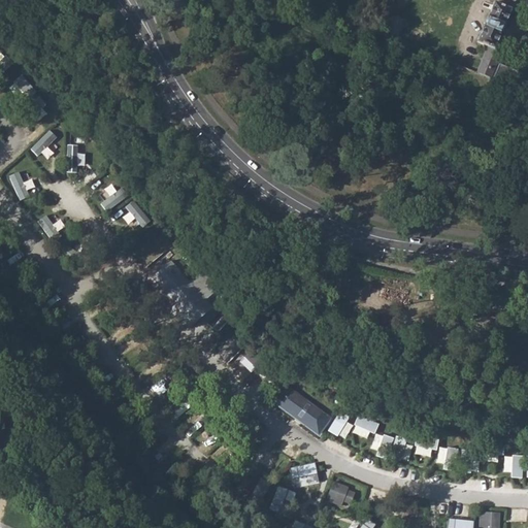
[(523,2),(527,3),(527,0),(505,0),(504,4),(495,1),(476,42),(488,46),(476,74),(488,79),(485,87),(521,101),(527,83),(527,74),(497,63),(503,51),(496,47),(513,9),(519,12),(523,2)]
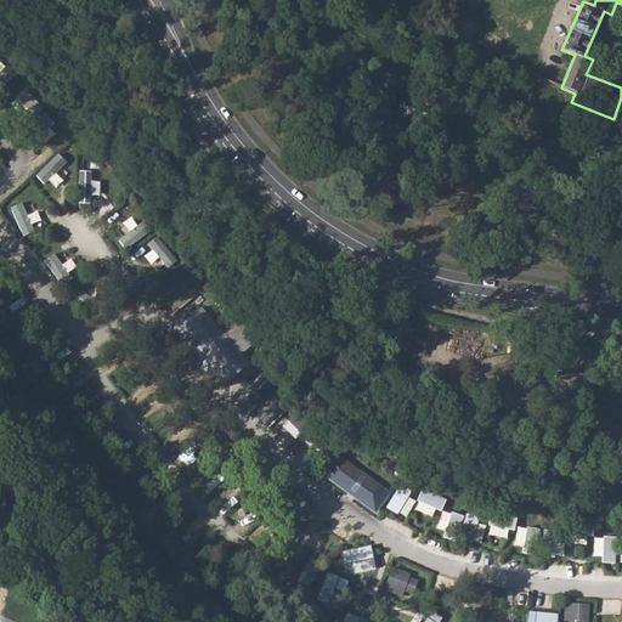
[(91,203),(92,194),(101,196),(102,180),(92,179),(94,170),(82,169),(79,202),(91,203)]
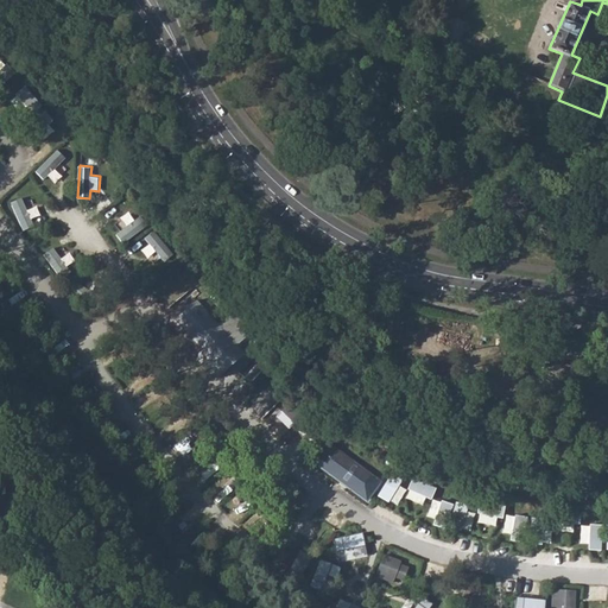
[(37,206),(30,209),(23,196),(11,203),(24,228),(43,217),(37,206)]
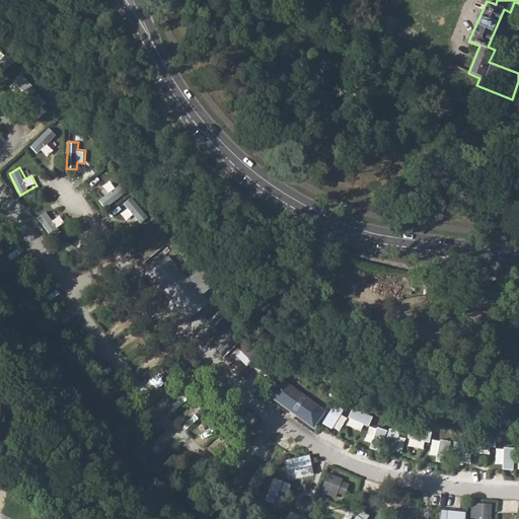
[(110,182),(97,200),(110,209),(126,189),(120,183),(117,187),(110,182)]
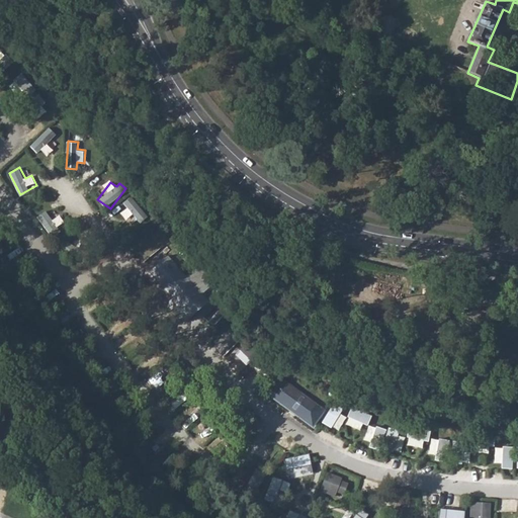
[(134,197),(119,209),(134,226),(148,214),(134,197)]
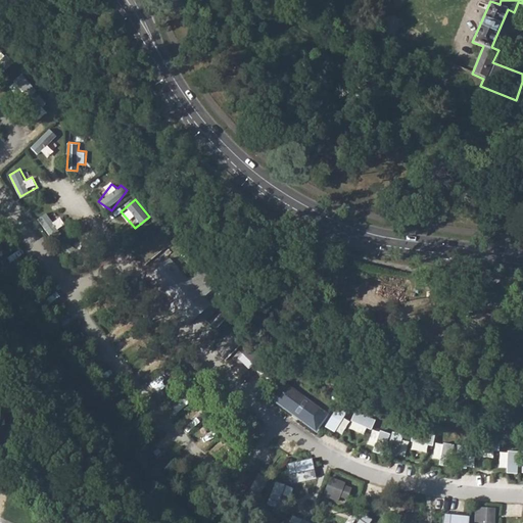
[(62,234),(58,228),(60,226),(49,210),(39,219),(54,240),(62,234)]
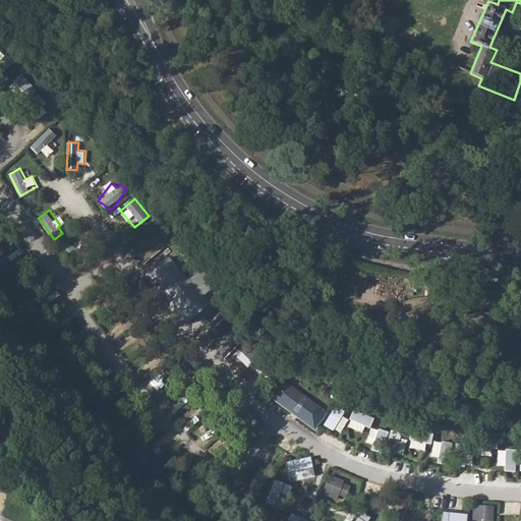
[(67,243),(63,248),(73,255),(77,249),(67,243)]
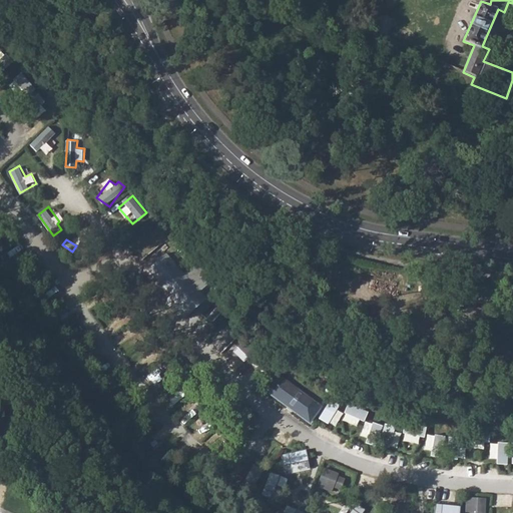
[(149,268),(182,308),(202,291),(169,250),(149,268)]
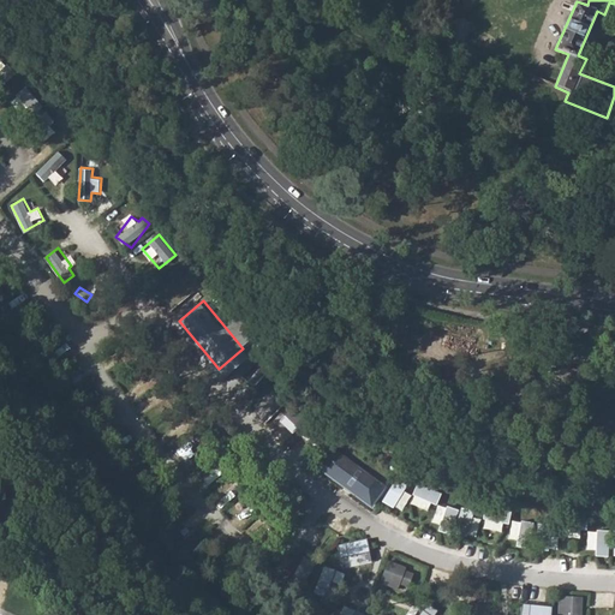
[(243,371),(262,386),(276,365),(257,351),(243,371)]
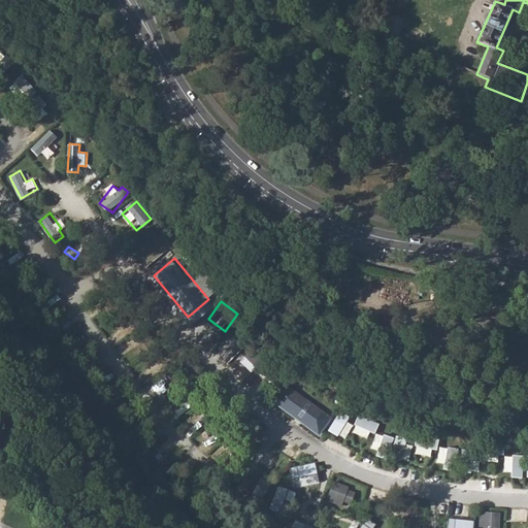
[(329,420),(286,388),(274,402),(319,434),(329,420)]
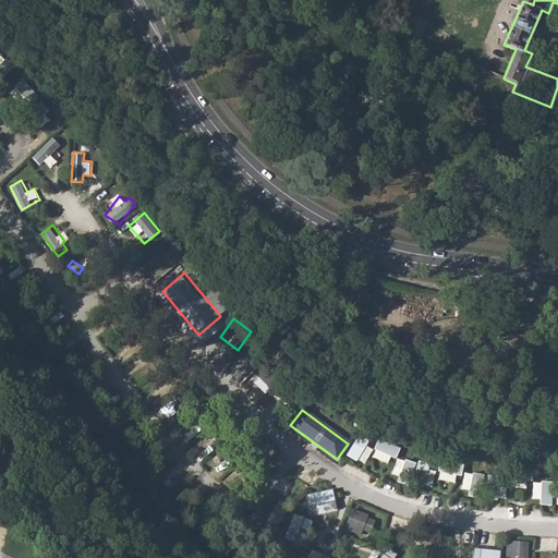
[(363,458),(372,460),(375,449),(367,446),(363,458)]
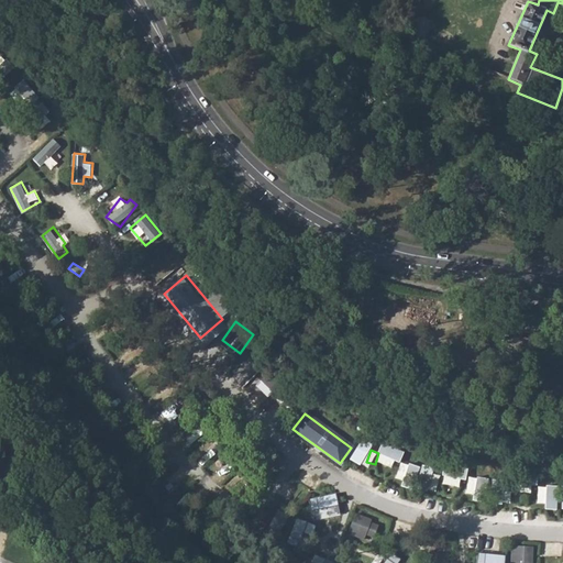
[(398,466),(421,473),(424,461),(401,454),(398,466)]
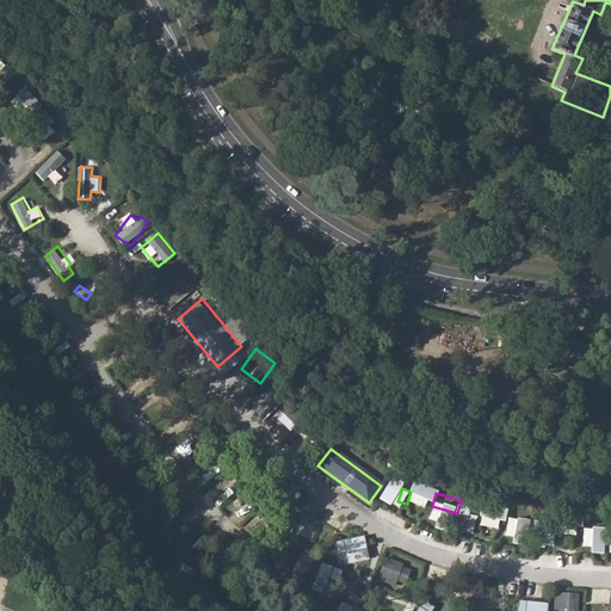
[(504,508),(501,525),(523,528),(525,511),(504,508)]
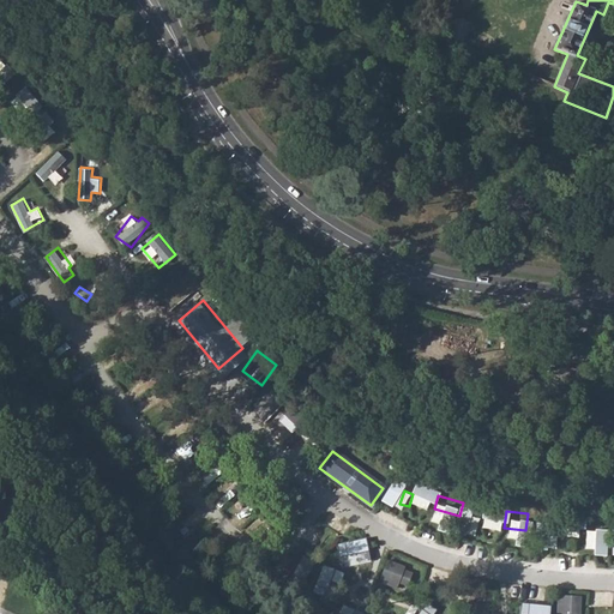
[(479,533),(488,535),(492,521),(483,518),(479,533)]
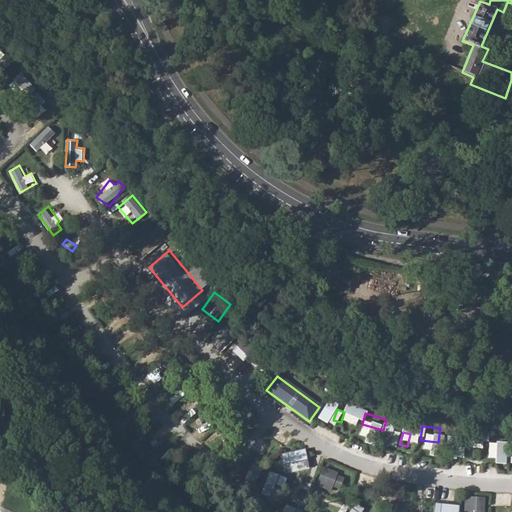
[(318,482),(339,490),(345,475),(324,467),(318,482)]
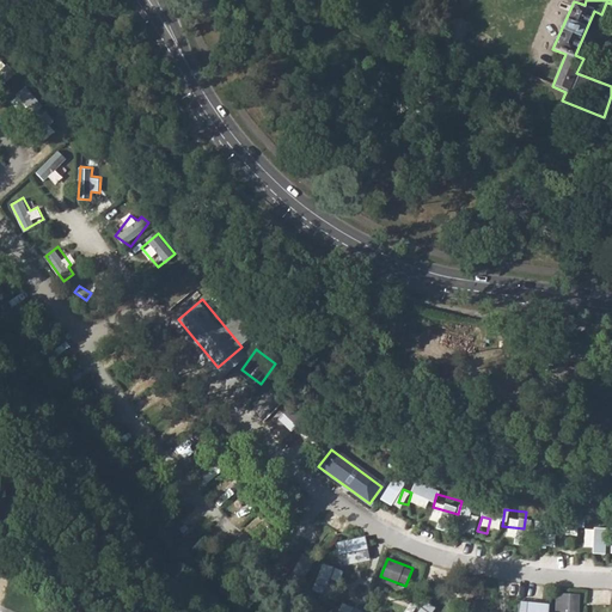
[(546,611),(549,592),(538,591),(536,611),(546,611)]
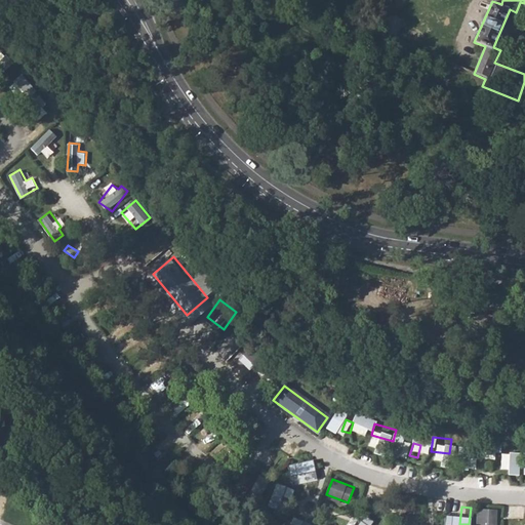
[(478,508),(477,522),(484,523),(483,524),(495,524),(497,509),(478,508)]
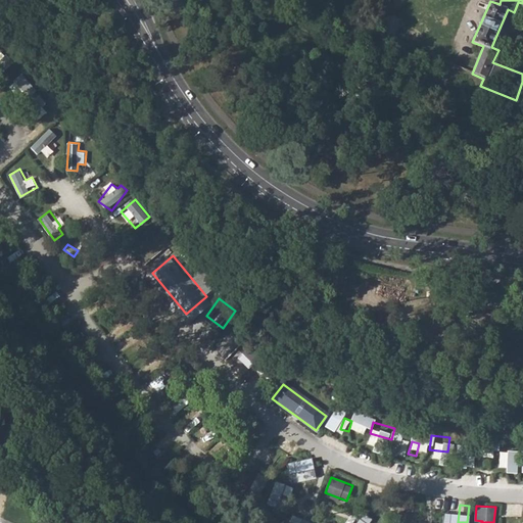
[(507,519),(522,519),(522,509),(508,509),(507,519)]
